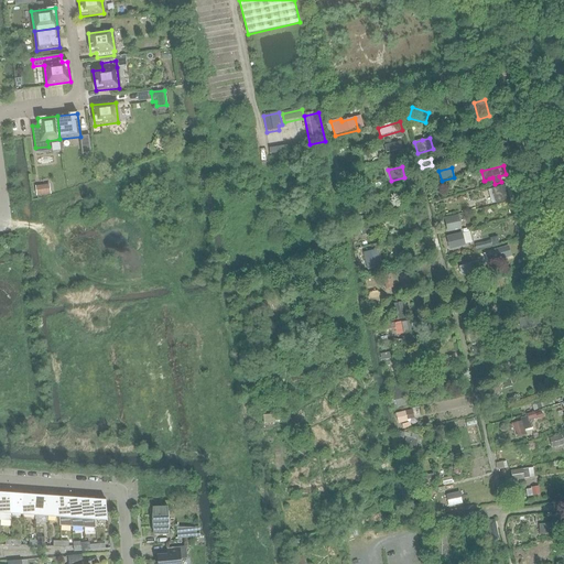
[(509,184),(492,190),(496,203),(497,203),(501,202),(513,198),(509,184)]
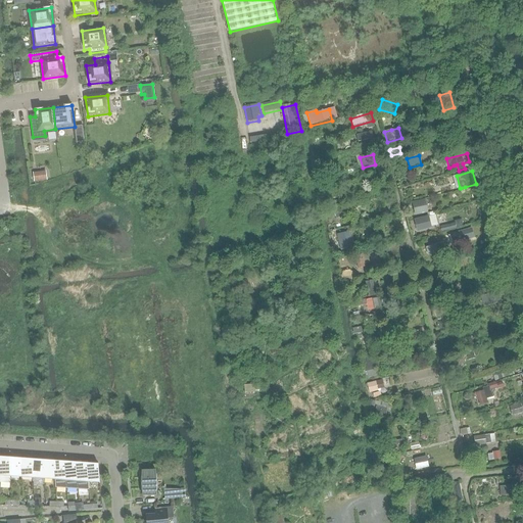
[(46,172),(33,174),(34,183),(47,181),(46,172)]
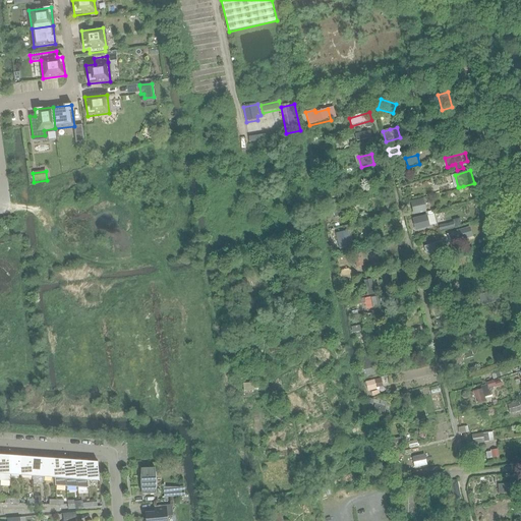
[(343,188),(341,195),(351,199),(353,192),(343,188)]
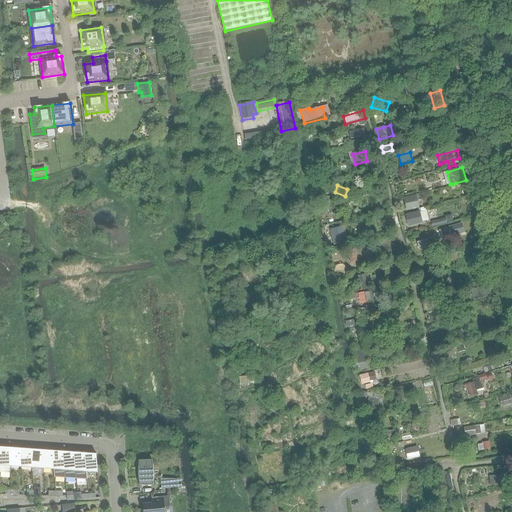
[(416,196),(403,198),(406,211),(418,208),(418,206),(416,196)]
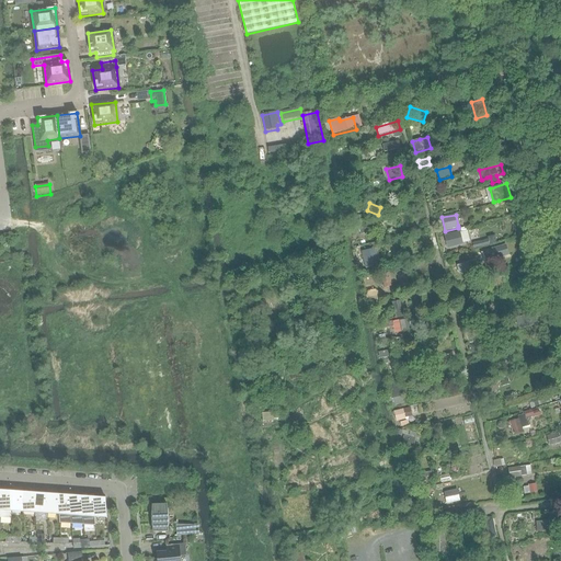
[(378,222),(362,227),(363,233),(380,230),(378,222)]
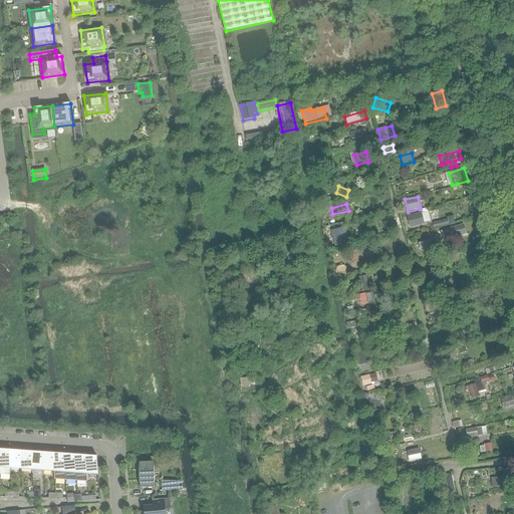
[(421,213),(407,216),(410,228),(424,224),(421,213)]
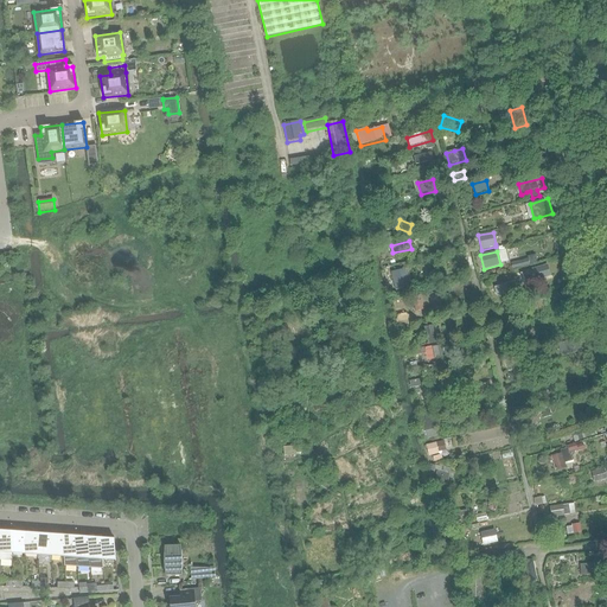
[(528,260),(511,264),(512,269),(529,266),(528,260)]
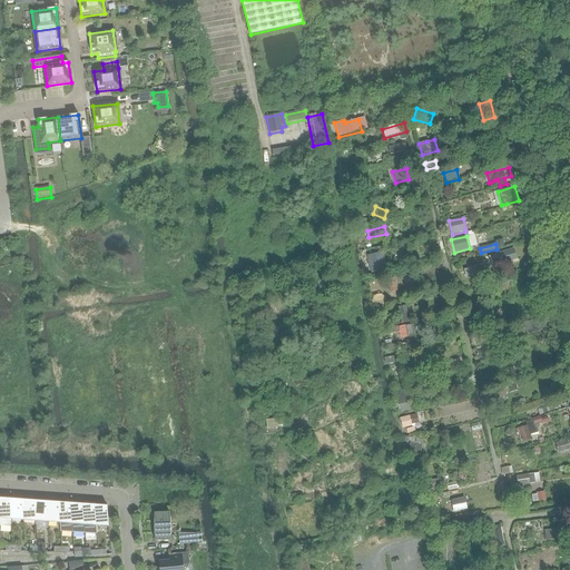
[(493,266),(517,259),(513,249),(491,255),(493,266)]
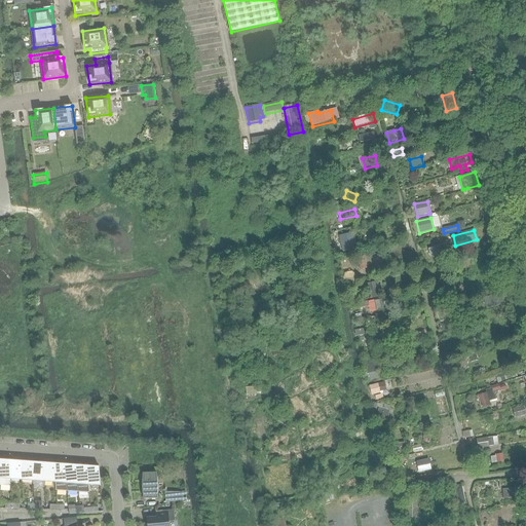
[(351,233),(339,236),(342,252),(354,249),(351,233)]
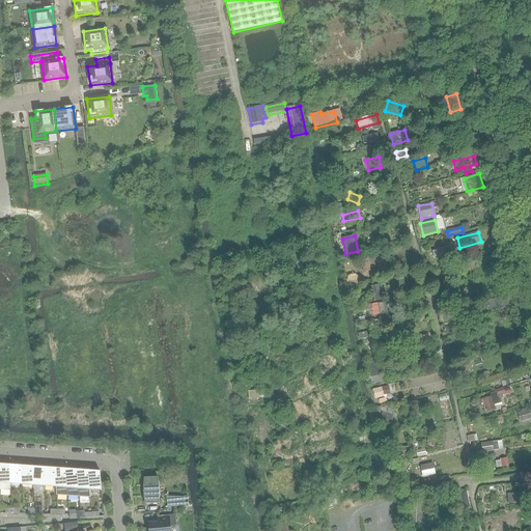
[(442,249),(432,252),(435,259),(444,256),(442,249)]
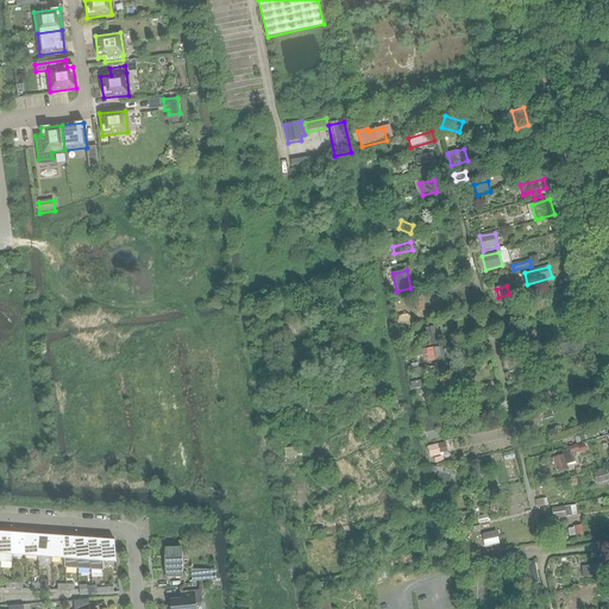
[(415,313),(425,311),(421,296),(412,299),(415,313)]
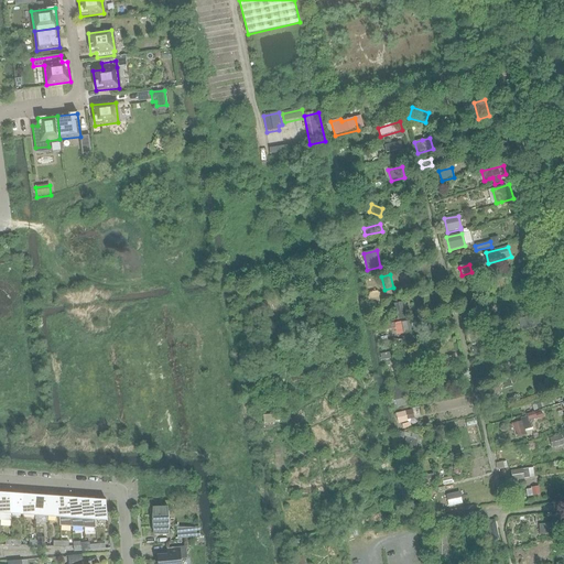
[(382,308),(381,302),(372,304),(373,311),(382,308)]
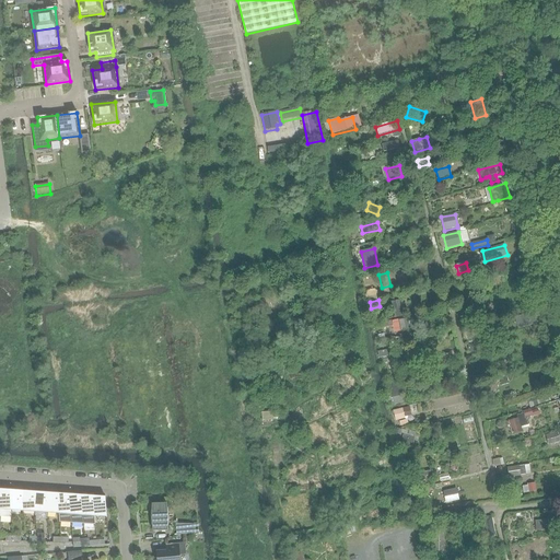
[(401,301),(392,303),(395,318),(405,316),(401,301)]
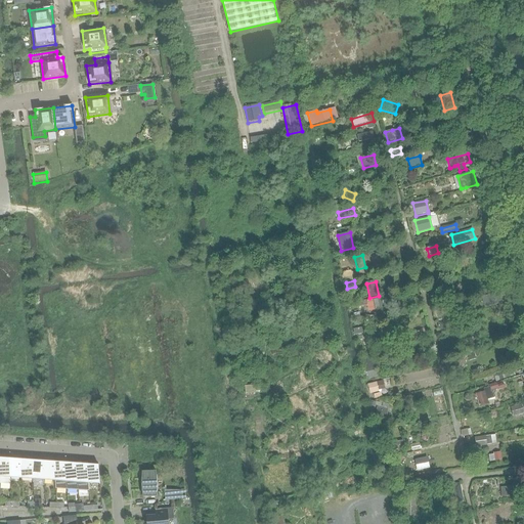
[(449,291),(448,282),(428,289),(430,300),(441,297),(440,293),(449,291)]
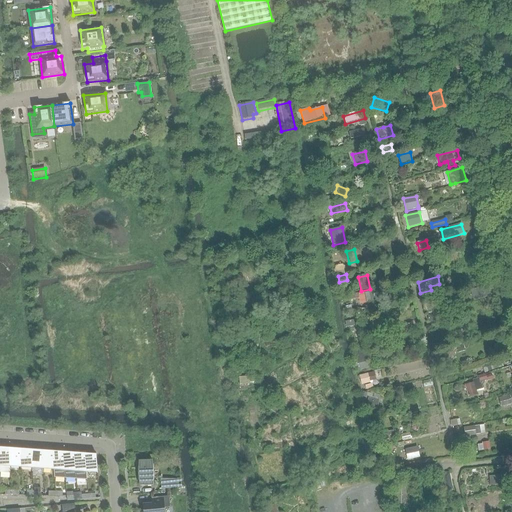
[(487,285),(475,288),(478,299),(490,296),(487,285)]
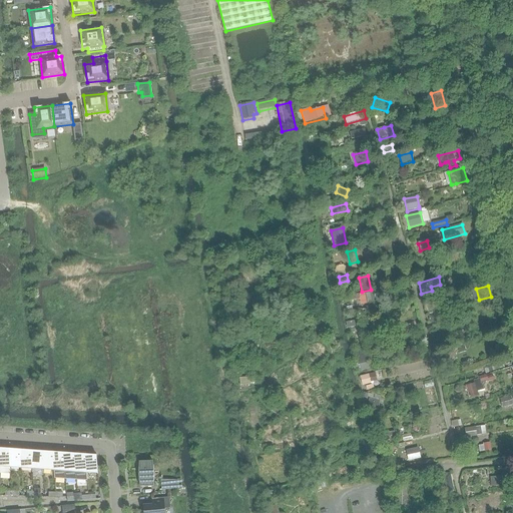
[(370,293),(360,295),(362,305),(372,303),(370,293)]
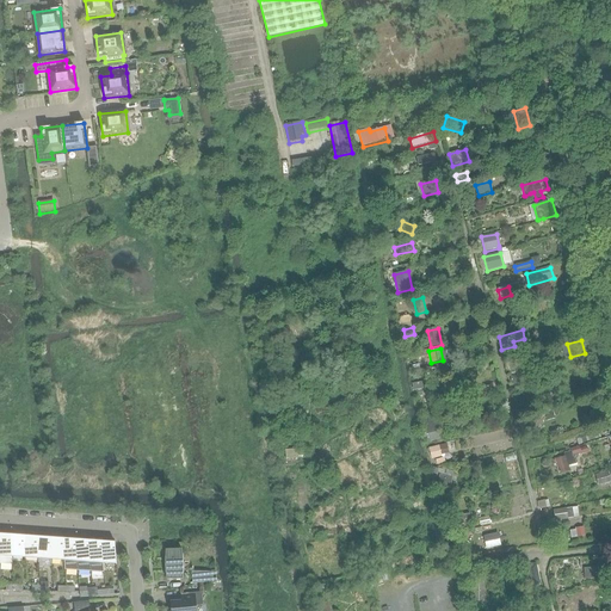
[(522,374),(510,377),(511,386),(524,382),(522,374)]
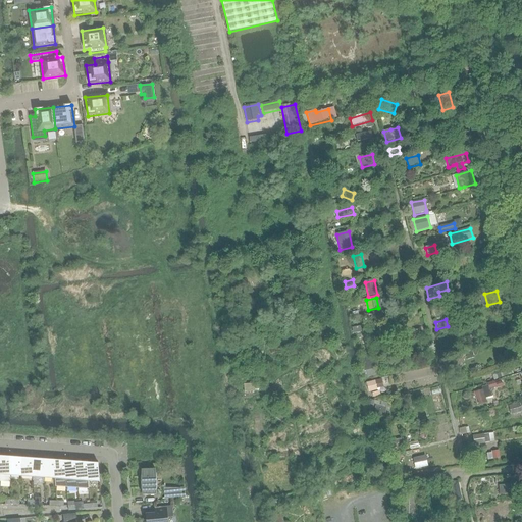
[(452,340),(442,342),(445,350),(454,348),(452,340)]
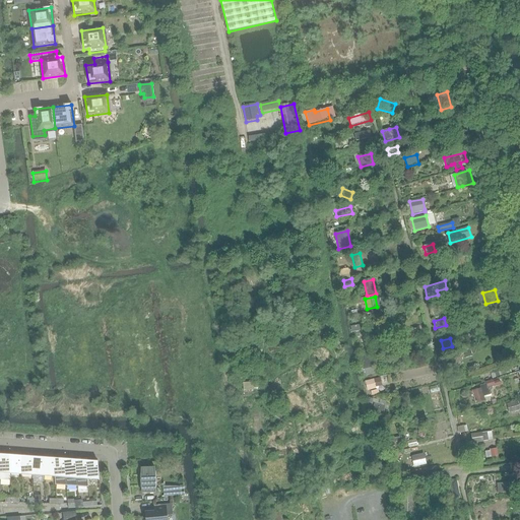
[(474,348),(463,351),(466,359),(472,356),(471,354),(475,353),(474,348)]
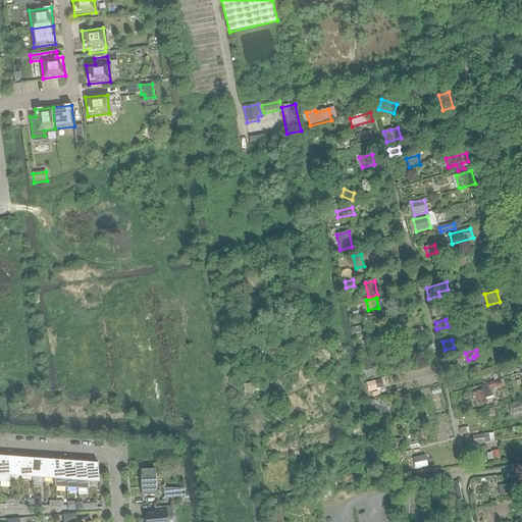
[(374,353),(359,358),(360,362),(362,361),(364,370),(362,370),(364,376),(367,375),(367,377),(375,375),(373,368),(378,367),(374,353)]
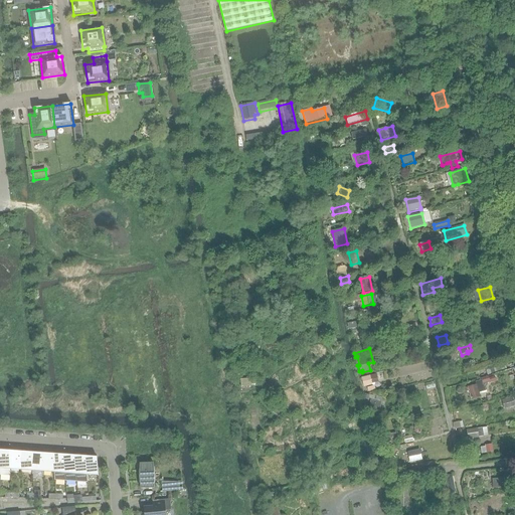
[(455,350),(445,354),(448,362),(449,361),(458,357),(458,355),(455,350)]
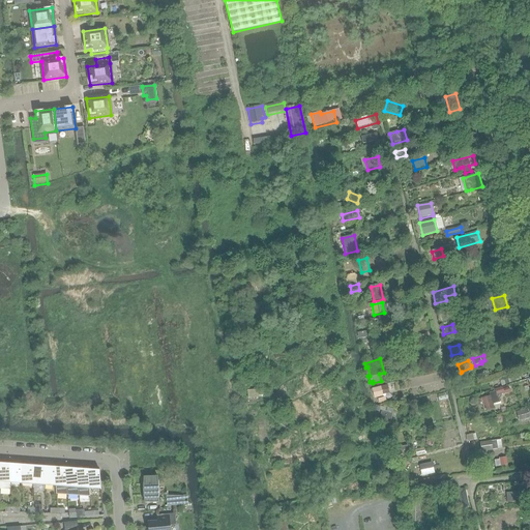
[(516,373),(503,377),(505,385),(519,380),(517,373),(516,373)]
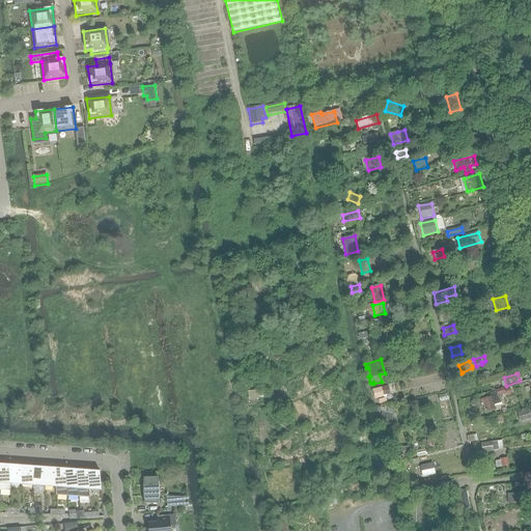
[(388,386),(372,390),(375,399),(382,397),(382,396),(390,394),(388,386)]
